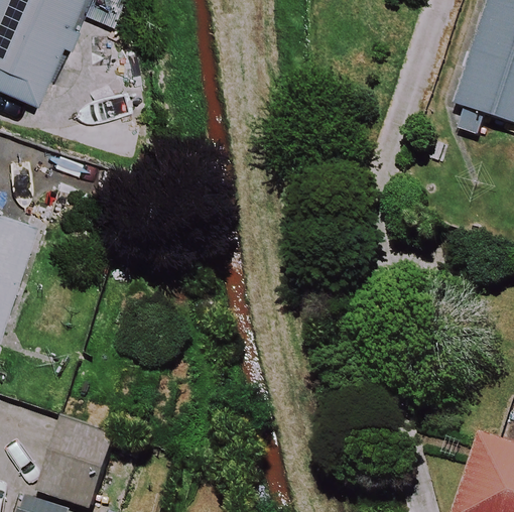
[(68,46),(76,26),(66,22),(74,0),(0,0),(0,84),(34,99),(57,42),(68,46)]
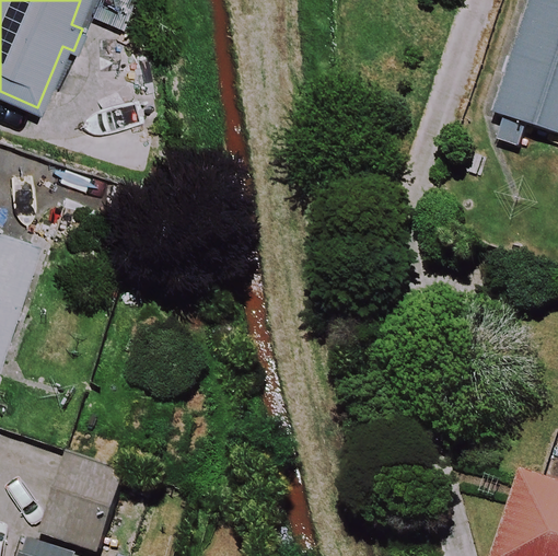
[(530,0),(492,111),(557,132),(557,0),(530,0)]
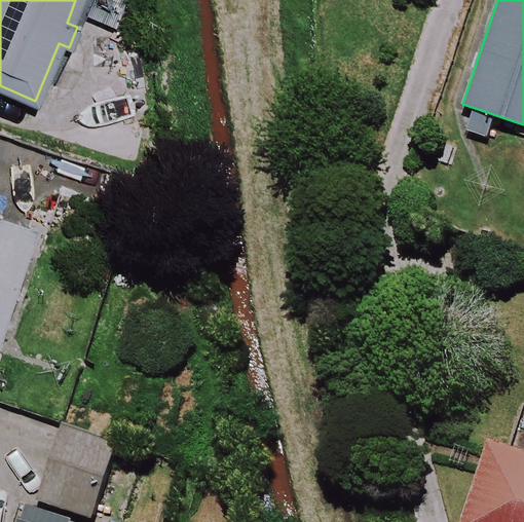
[(0,328),(34,227),(0,216),(0,328)]
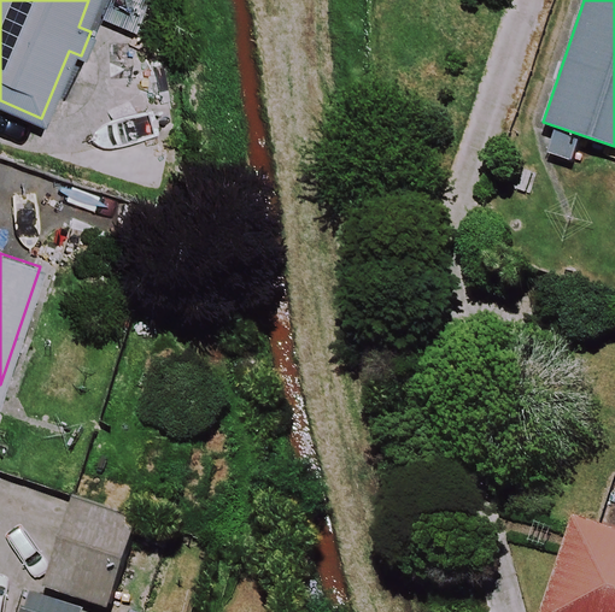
[(133,521),(72,501),(45,586),(105,605),(133,521)]
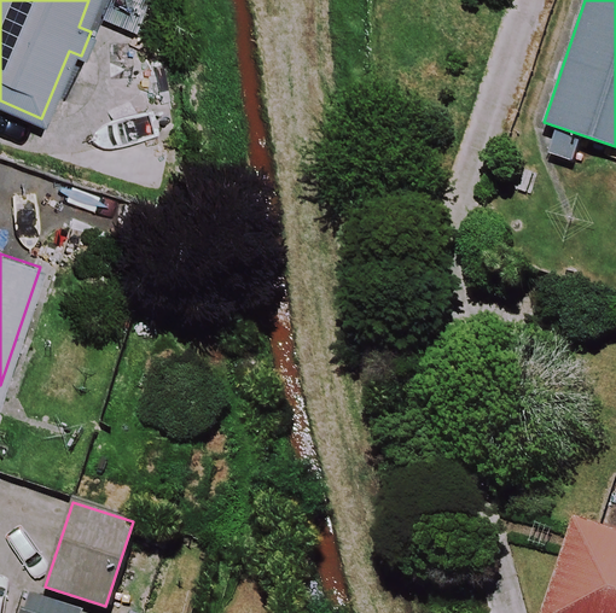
[(615,612),(615,529),(573,515),(540,612),(615,612)]
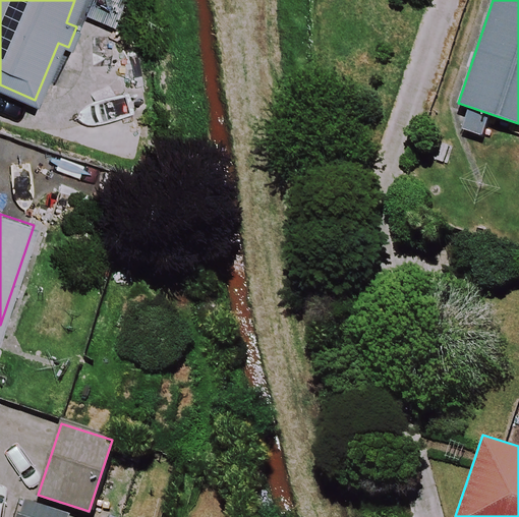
[(70,516),(27,503),(24,515),(18,513),(16,516),(70,516)]
